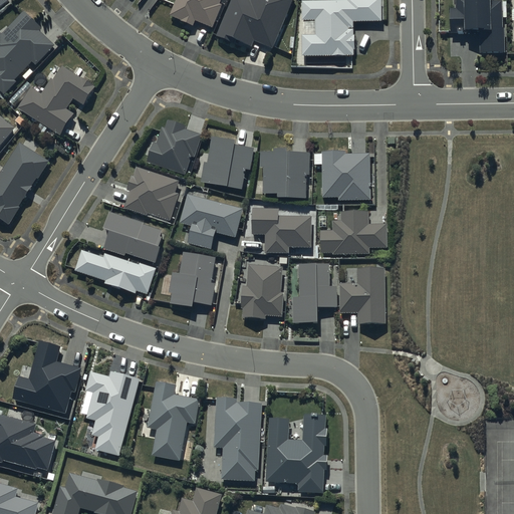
[(222,0),(176,0),(170,16),(194,26),(196,21),(214,28),(223,5),(221,4),(222,0)]
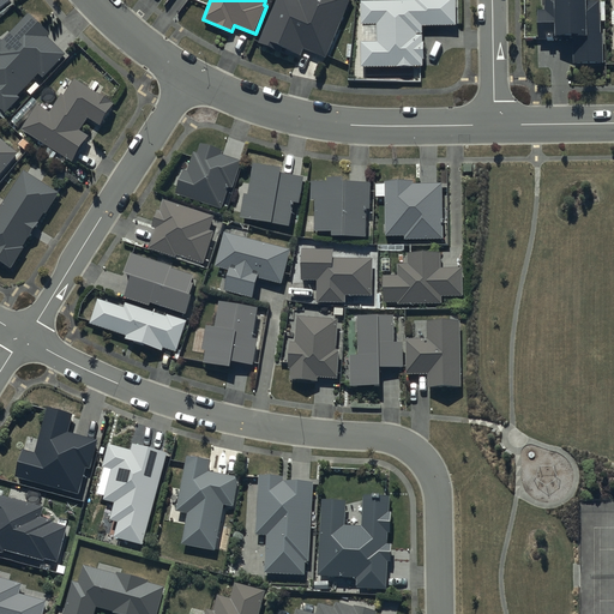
[(277,0),(259,43),(299,60),(304,49),(325,59),(350,0),(277,0)]
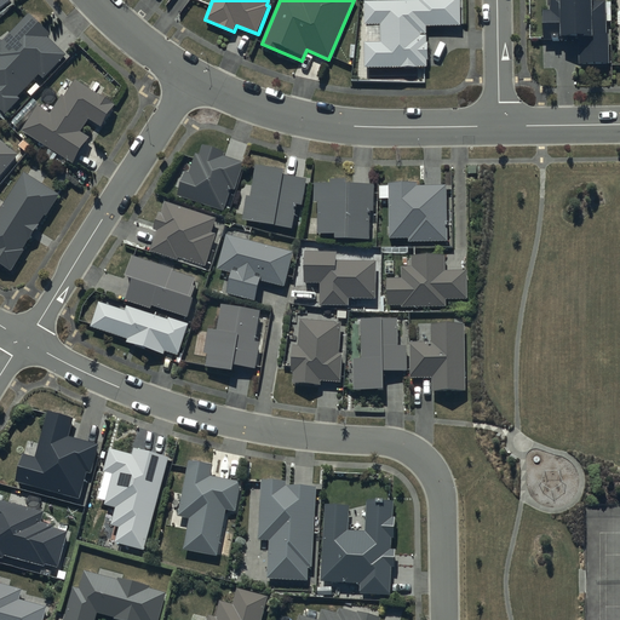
[(418,0),(418,1),(363,1),(365,26),(368,26),(368,42),(365,42),(365,68),(428,68),(426,27),(460,26),(459,0),(418,0)]
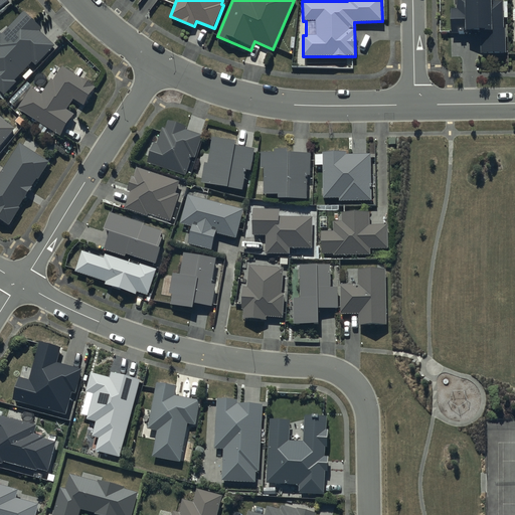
[(465,31),(481,30),(481,53),(506,52),(506,28),(503,28),(503,2),(492,2),(492,0),(457,0),(458,9),(452,9),(452,34),(465,33),(465,31)]
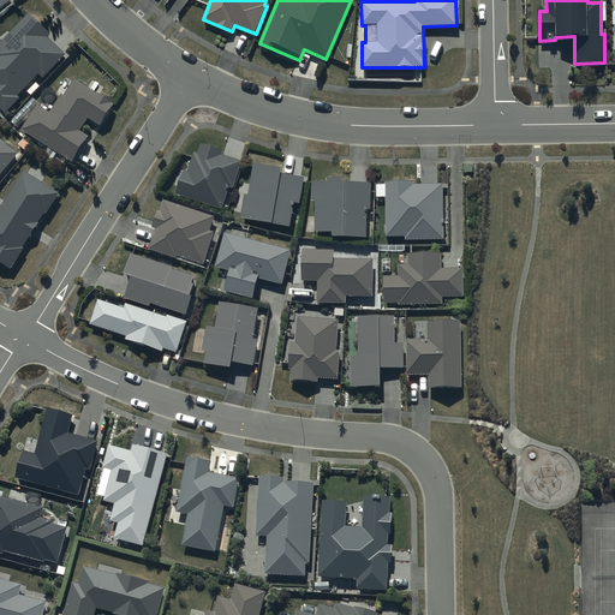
[(0,106),(7,113),(21,99),(19,97),(41,73),(45,78),(67,54),(49,37),(52,35),(30,15),(5,42),(3,40),(0,42),(0,106)]
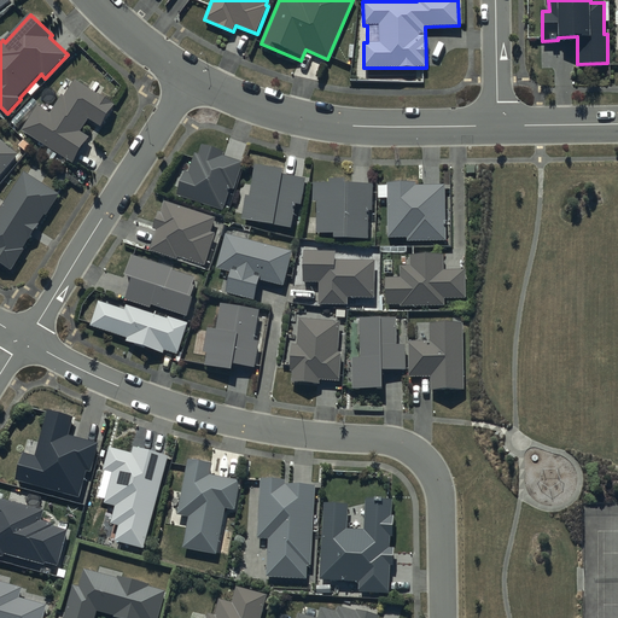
[(38,105),(22,130),(74,163),(91,136),(81,132),(88,120),(100,127),(115,105),(75,81),(65,97),(63,94),(51,114),(38,105)]
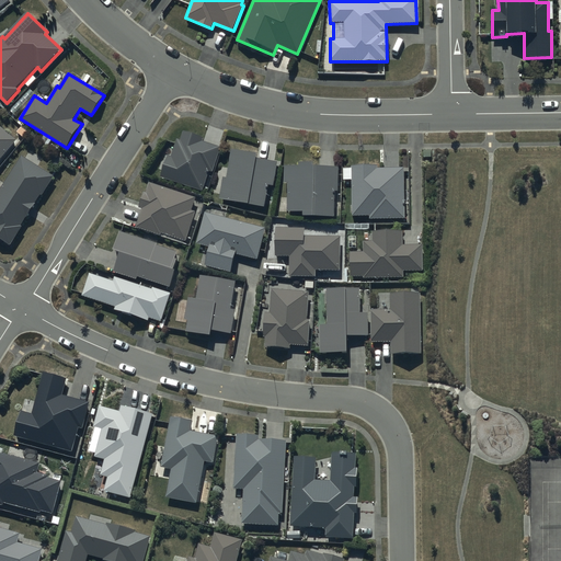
[(0,160),(16,139),(0,126),(0,160)]
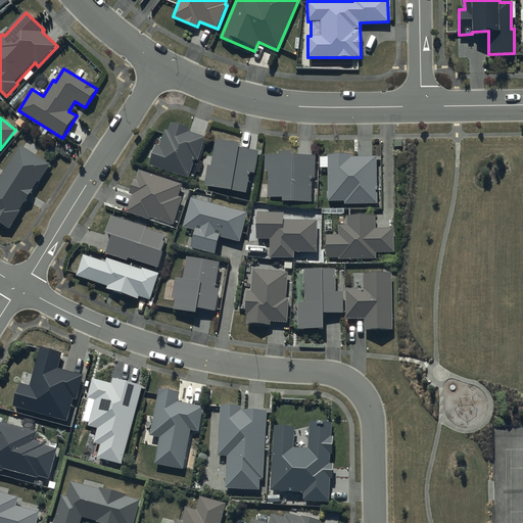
[(156,145),(149,165),(189,178),(195,158),(198,159),(205,138),(189,133),(190,129),(171,124),(169,131),(165,130),(159,146),(156,145)]
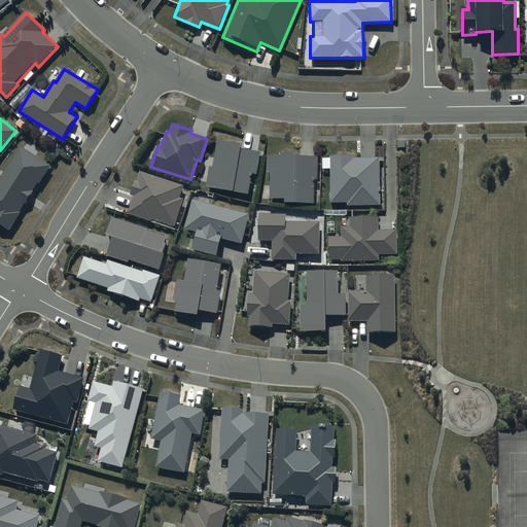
[(242,144),(217,141),(214,168),(210,167),(207,188),(249,194),(251,173),(257,174),(260,152),(241,149),(242,144)]
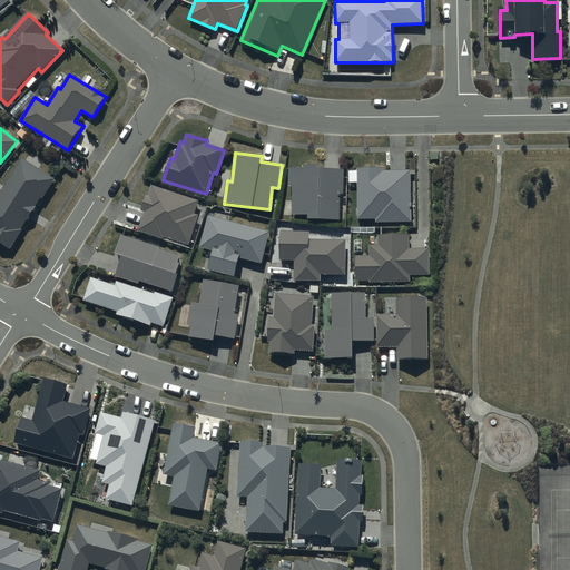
[(0,242),(11,248),(22,231),(21,231),(27,220),(28,222),(41,198),(43,199),(56,180),(21,159),(0,194),(0,242)]
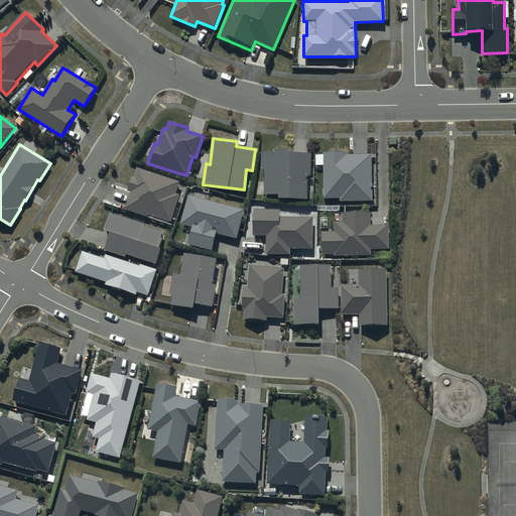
[(275,153),(262,153),(262,168),(265,168),(265,196),(279,195),(279,199),(307,199),(307,175),(311,175),(310,153),(287,153),(287,149),(275,149),(275,153)]
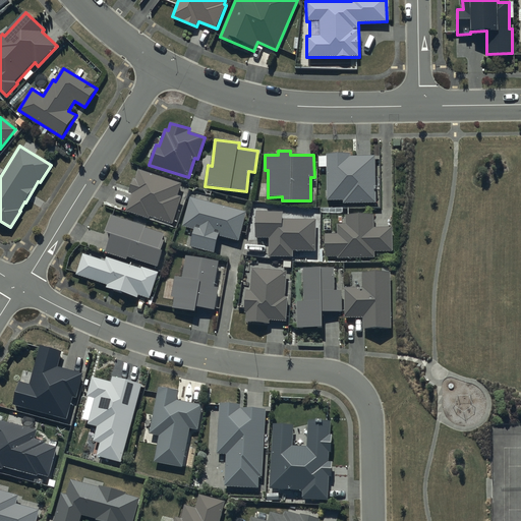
[(350,154),(327,154),(327,200),(344,200),(344,204),(374,204),(374,156),(350,156),(350,154)]
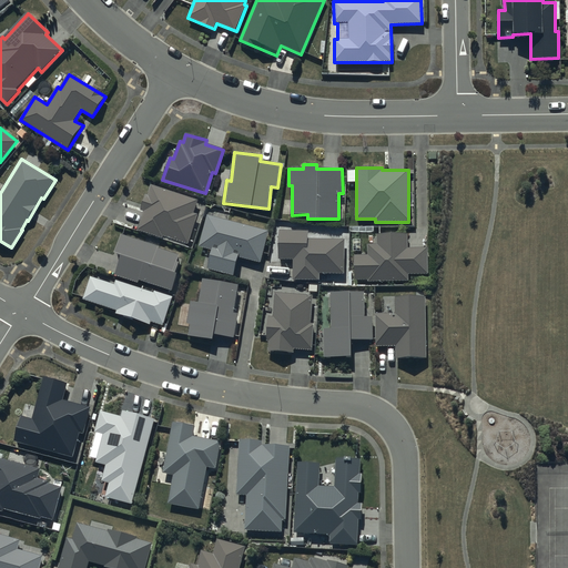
[(199,200),(152,185),(149,195),(145,195),(141,210),(144,211),(138,231),(163,239),(164,236),(189,245),(199,214),(194,213),(199,200)]
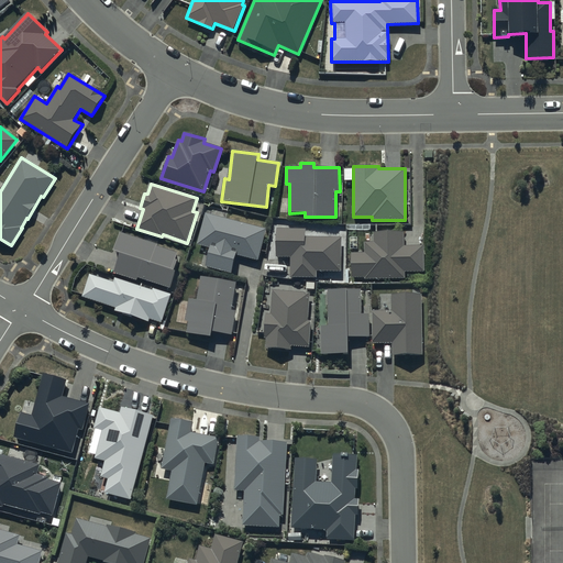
[(266,229),(206,213),(197,244),(211,247),(206,266),(232,273),(236,254),(258,260),(266,229)]
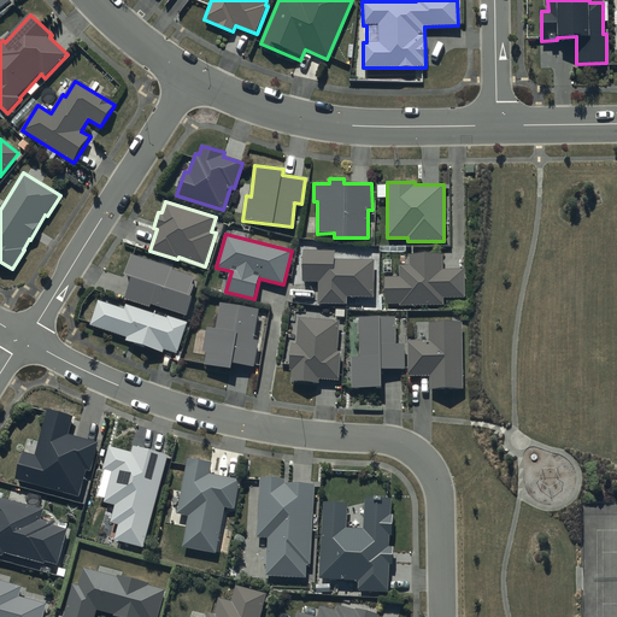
[(335,251),(304,251),(303,282),(318,282),(318,304),(347,305),(347,297),(374,298),(374,260),(335,260),(335,251)]
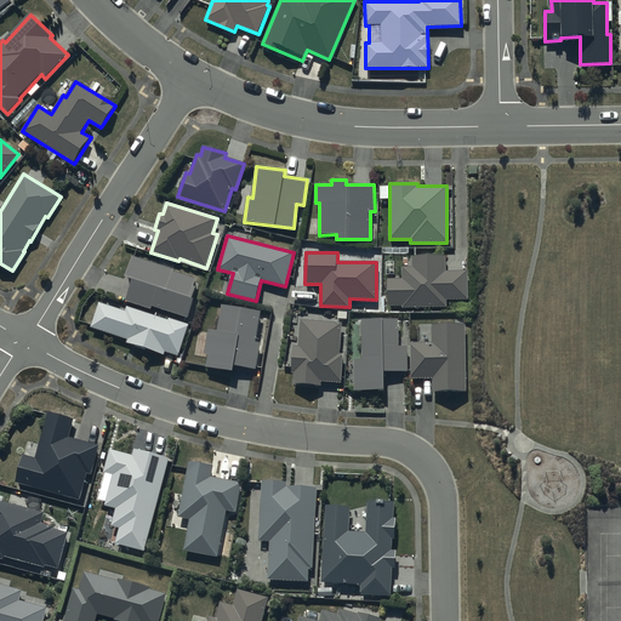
[(388,279),(388,305),(403,306),(403,308),(448,308),(448,300),(468,300),(468,271),(446,271),(446,256),(414,256),(414,267),(403,267),(403,279),(388,279)]
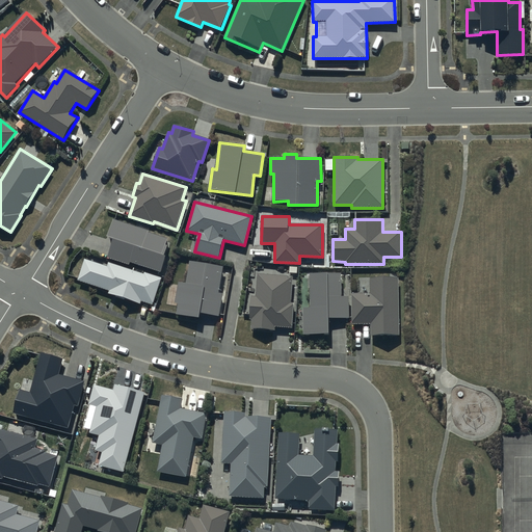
[(149,232),(113,220),(108,237),(114,239),(108,259),(130,266),(131,262),(161,272),(166,256),(163,255),(168,239),(149,233),(149,232)]
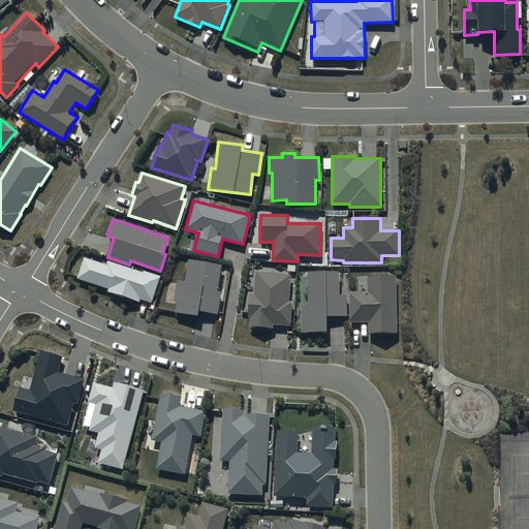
[(106,265),(84,257),(78,280),(109,289),(109,292),(141,303),(142,300),(153,304),(161,276),(144,271),(144,272),(107,261),(106,265)]
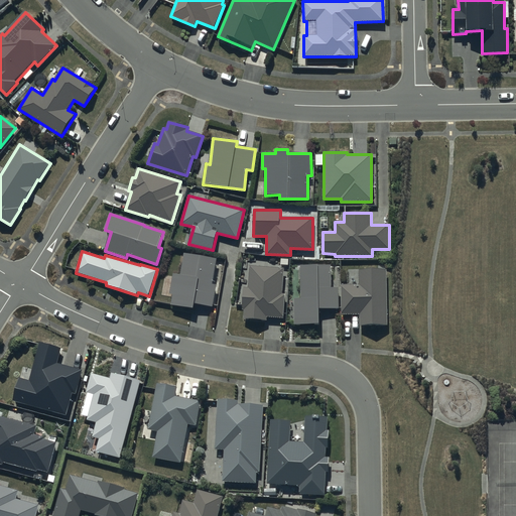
[(217,259),(184,254),(181,275),(173,274),(170,294),(172,294),(171,305),(195,309),(195,304),(213,307),(214,305),(216,305),(223,263),(217,262),(217,259)]
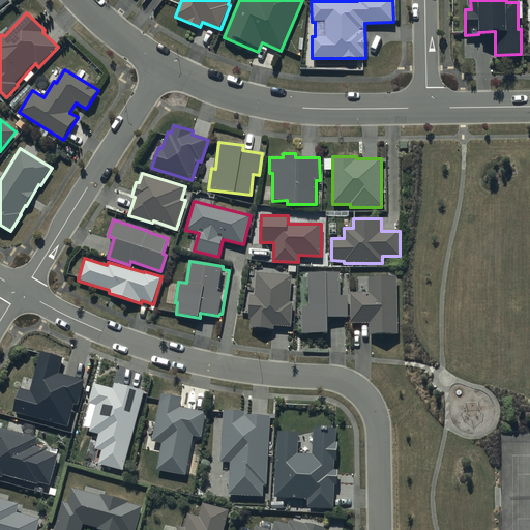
[(341,272),(308,272),(308,307),(302,307),(302,333),(328,333),(328,317),(349,317),(349,296),(341,296),(341,272)]
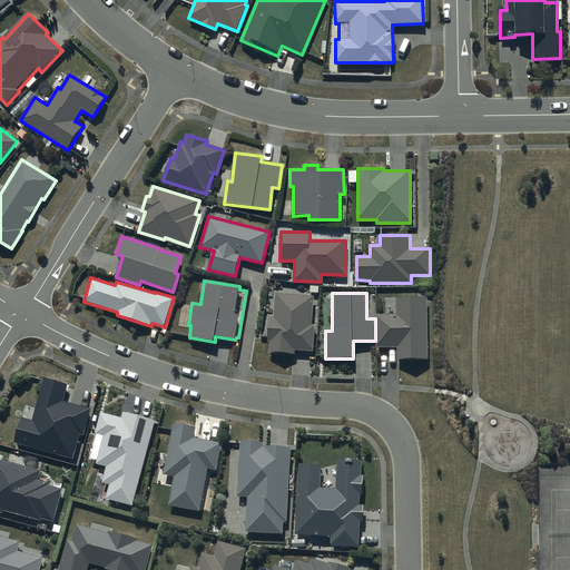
[(313,296),(276,295),(276,318),(268,318),(267,342),(269,342),(268,353),(295,354),(295,350),(314,351),(315,325),(312,325),(313,296)]
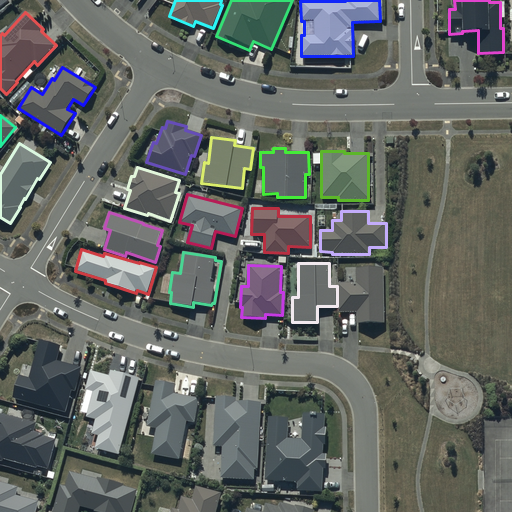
[(383,267),(356,268),(357,283),(339,283),(340,312),(358,312),(357,323),(385,322),(383,267)]
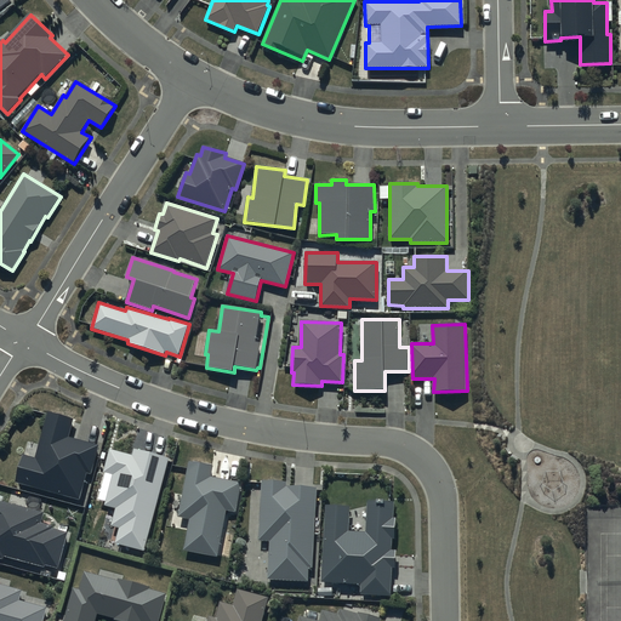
[(23,455),(16,483),(79,500),(86,472),(92,473),(100,446),(69,438),(74,419),(49,412),(36,459),(23,455)]
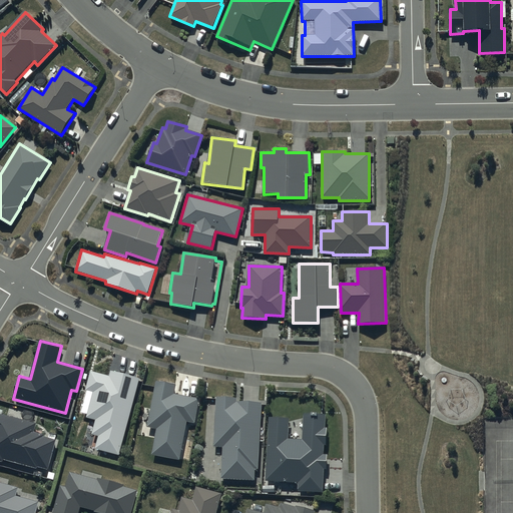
[(140,379),(111,371),(109,376),(90,371),(85,391),(93,393),(87,417),(96,420),(91,435),(98,437),(95,449),(120,456),(140,379)]
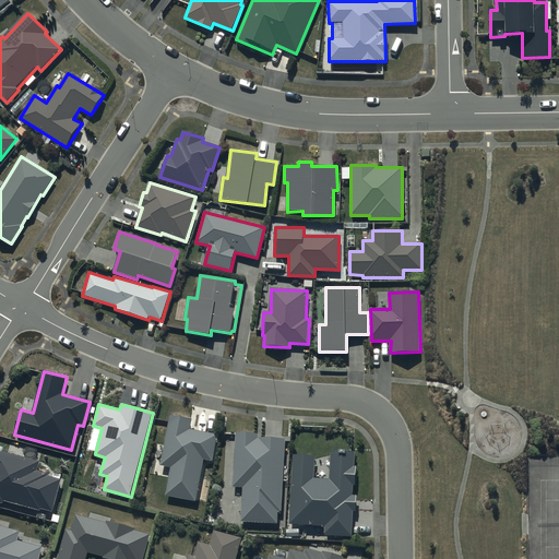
[(192,419),(169,416),(161,466),(170,468),(166,496),(197,501),(203,459),(213,461),(217,435),(190,430),(192,419)]
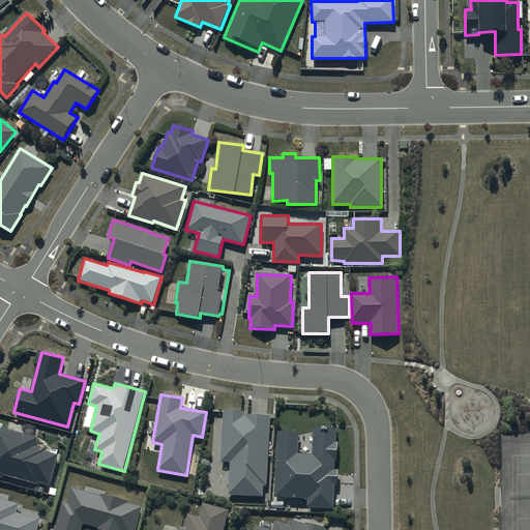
[(231,462),(230,495),(264,496),(264,484),(267,486),(269,416),(245,415),(245,411),(224,410),(222,461),(231,462)]
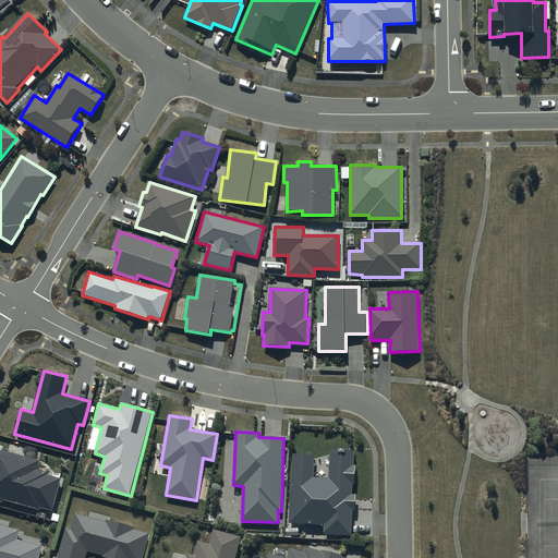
[(39,460),(0,449),(0,502),(3,504),(4,500),(41,510),(43,508),(53,511),(62,480),(48,475),(49,473),(37,470),(39,460)]
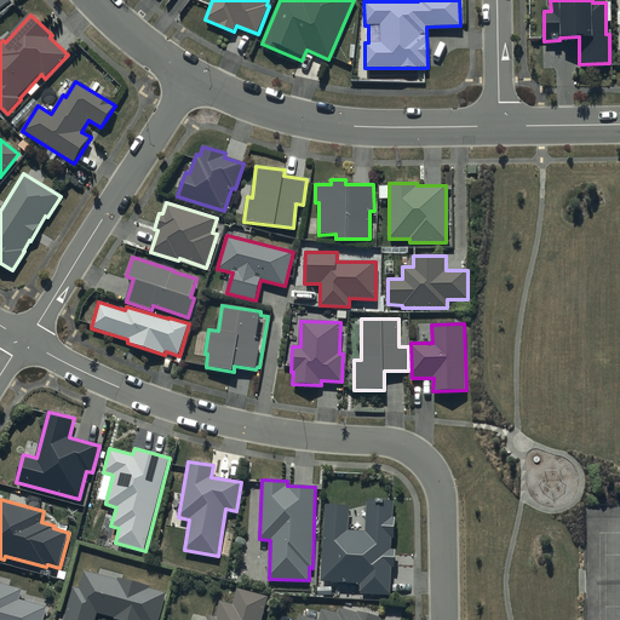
[(350,506),(326,504),(321,583),(361,584),(361,593),(390,595),(391,568),(395,568),(396,549),(391,549),(392,538),(395,538),(396,518),(394,518),(394,501),(367,500),(366,532),(349,530),(350,506)]
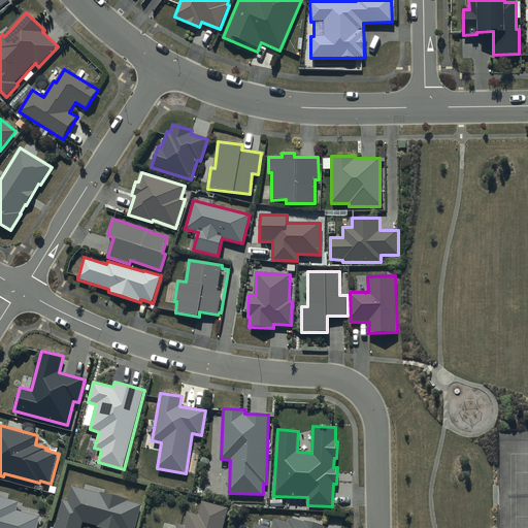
[(63,501),(55,527),(81,527),(84,522),(97,526),(97,527),(135,527),(142,506),(127,501),(128,500),(101,492),(101,494),(72,486),(67,502),(63,501)]
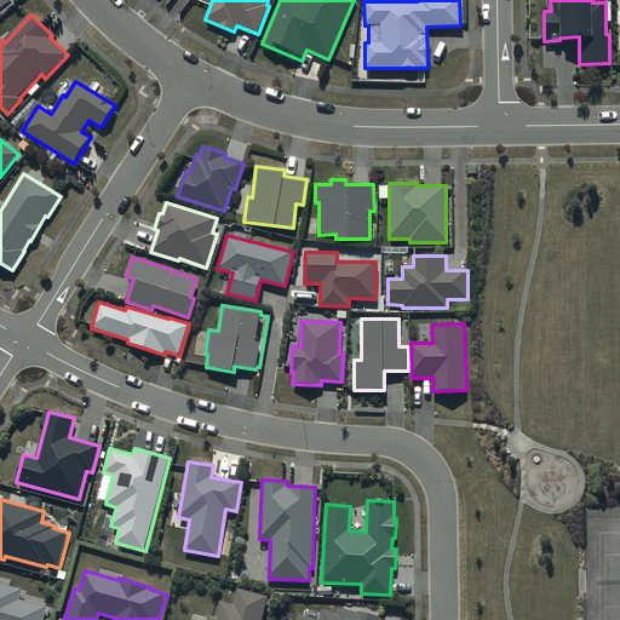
[(23,590),(0,583),(0,619),(44,619),(49,607),(21,600),(23,590)]
